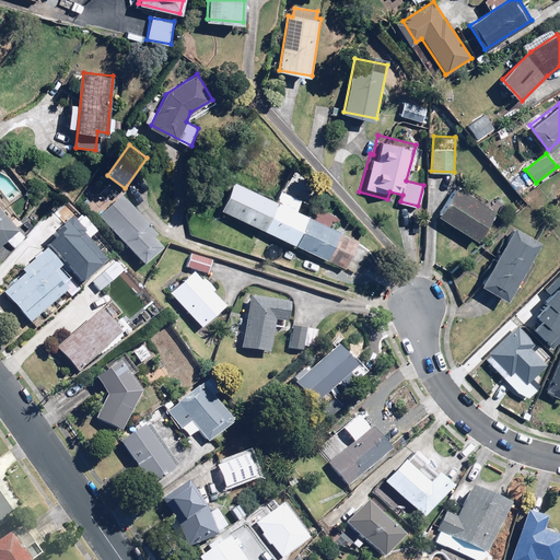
[(273,198),(234,181),(221,209),(349,266),(361,240),(296,211),(302,199),(278,188),(273,198)]
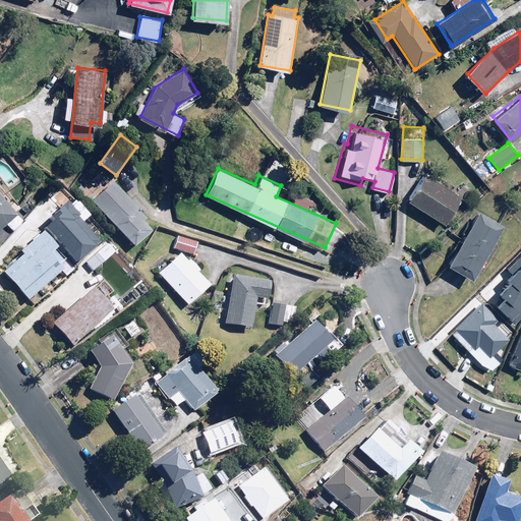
[(424,175),(410,199),(445,220),(459,194),(424,175)]
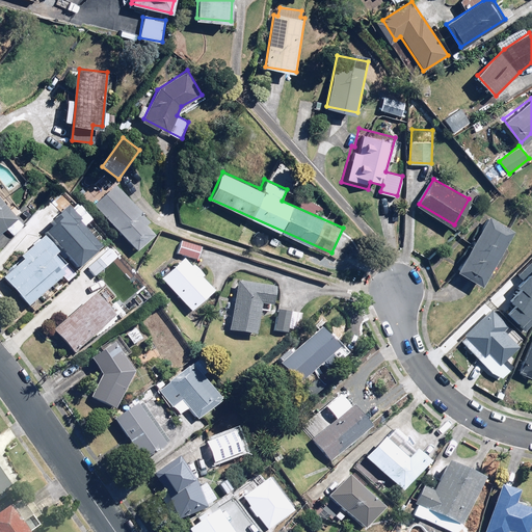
[(116,186),(95,205),(137,254),(157,237),(148,228),(151,225),(116,186)]
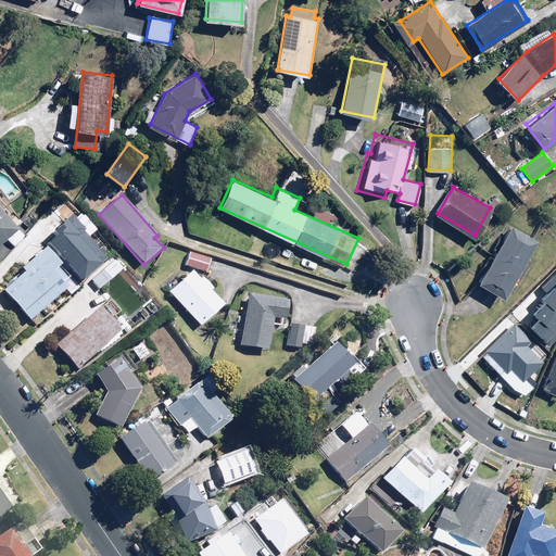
[(0,240),(16,227),(0,207),(0,240)]
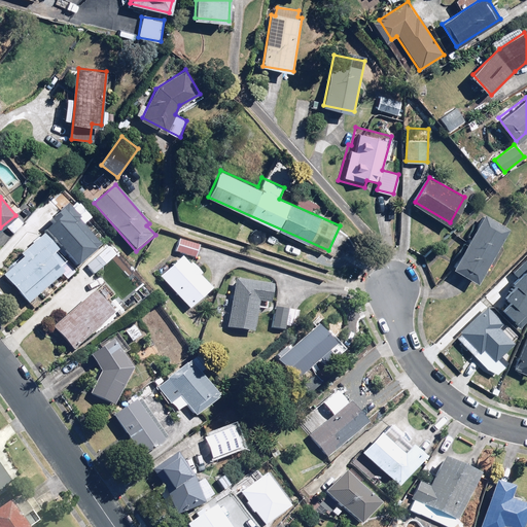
[(495,199),(487,206),(496,217),(505,209),(495,199)]
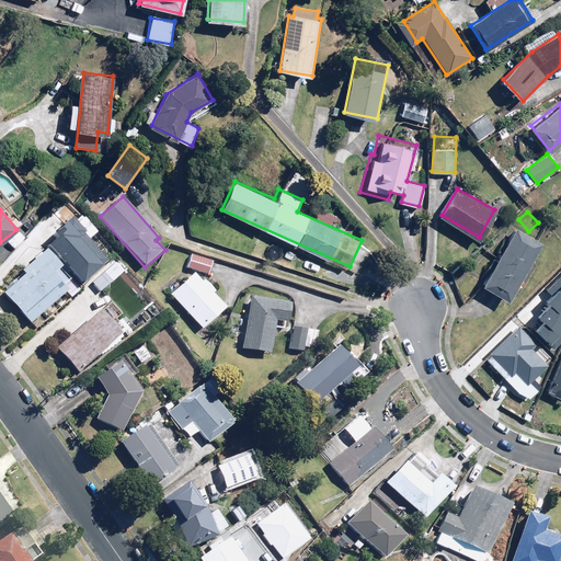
[(45,243),(81,282),(105,259),(82,233),(86,230),(71,215),(53,232),(55,235),(45,243)]
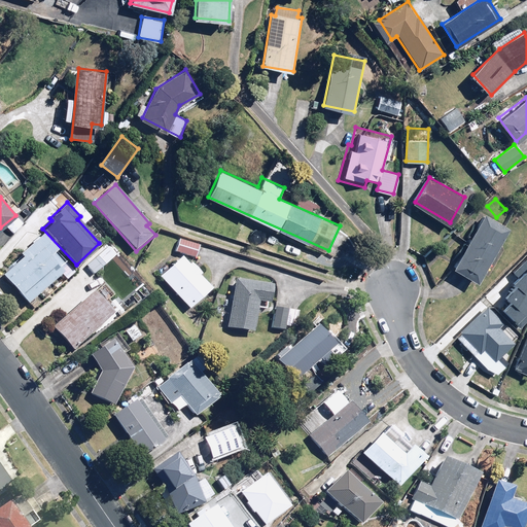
[(508,229),(484,214),(454,269),(479,282),(508,229)]
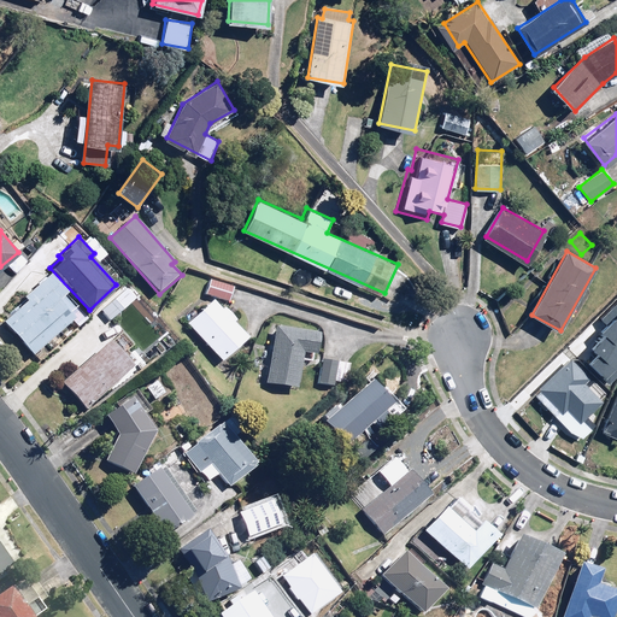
[(51,276),(1,318),(34,356),(80,315),(76,310),(78,309),(51,276)]
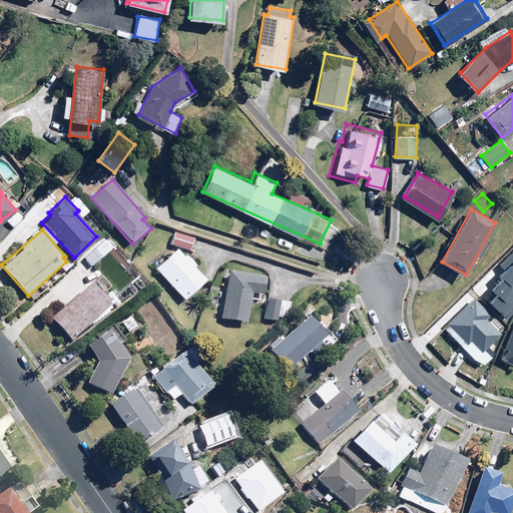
[(194,237),(174,231),(171,244),(190,250),(194,237)]
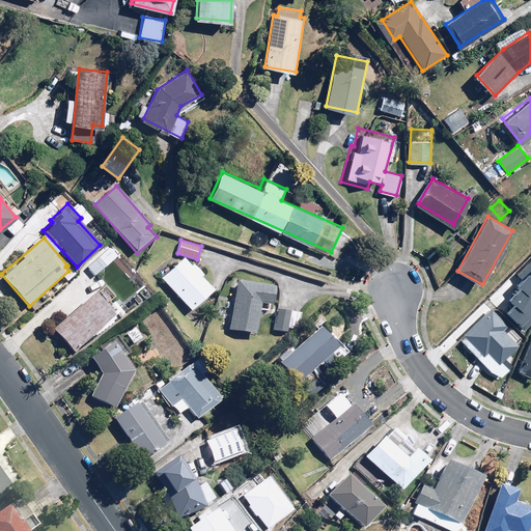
[(113,253),(107,247),(85,267),(91,273),(113,253)]
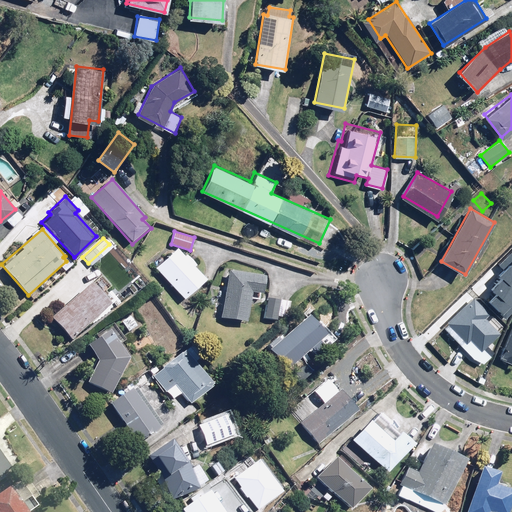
[(180,248),(157,270),(185,301),(206,282),(195,269),(197,267),(180,248)]
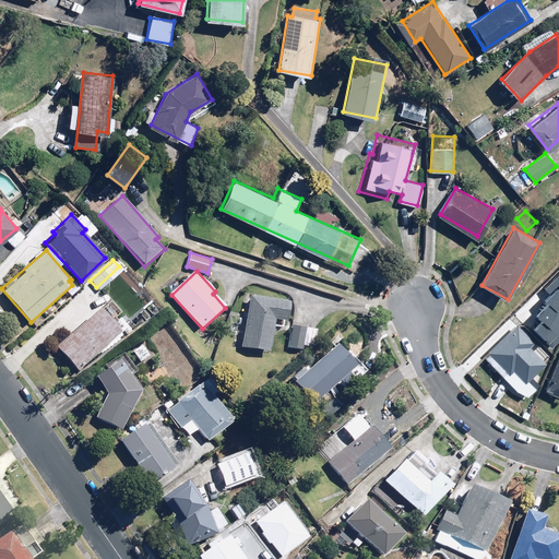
[(558,274),(556,277),(550,289),(534,328),(557,348),(558,343),(558,274)]
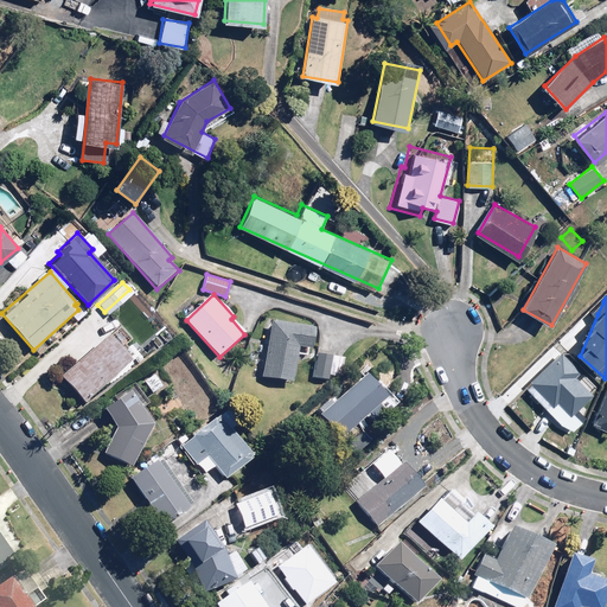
[(314,327),(273,320),(263,376),(294,381),(299,349),(311,350),(314,327)]
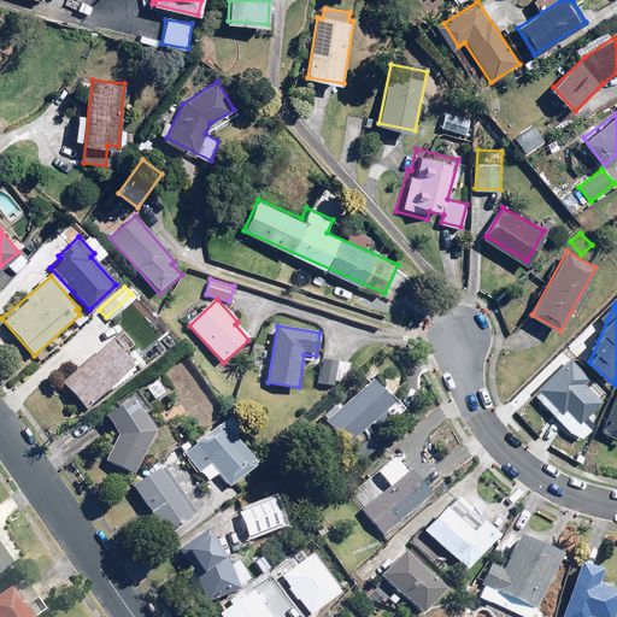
[(110,342),(64,382),(87,409),(133,369),(110,342)]
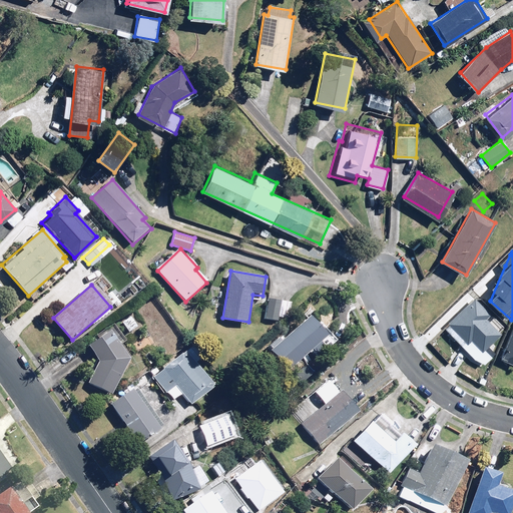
[(282,300),(269,298),(266,318),(278,320),(282,300)]
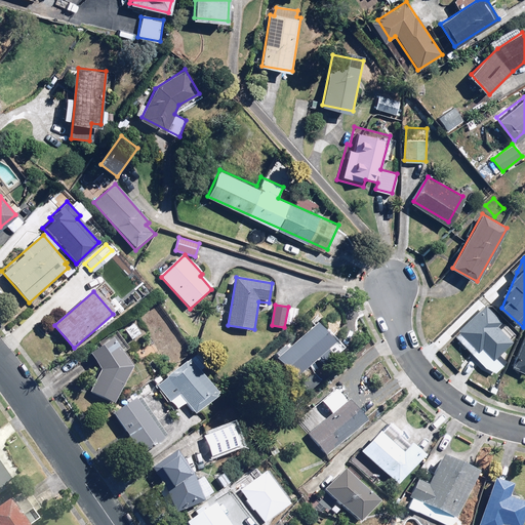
[(487,348),(496,358),(516,341),(501,324),(506,320),(493,306),(466,328),(484,350),(487,348)]
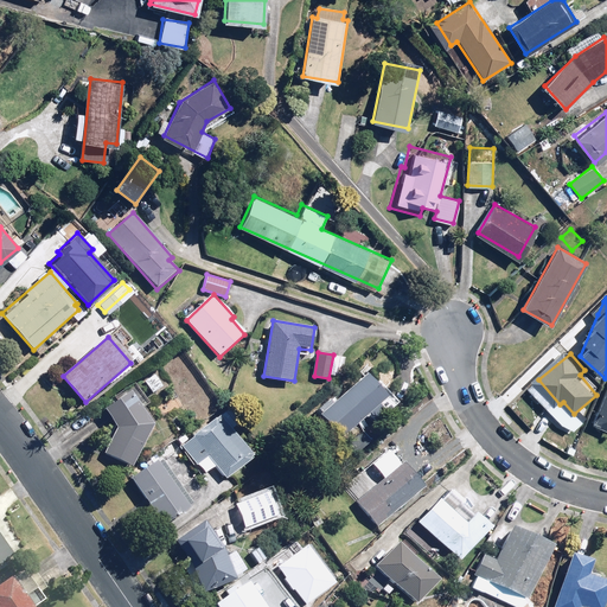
[(155,374),(145,379),(153,393),(164,385),(155,374)]
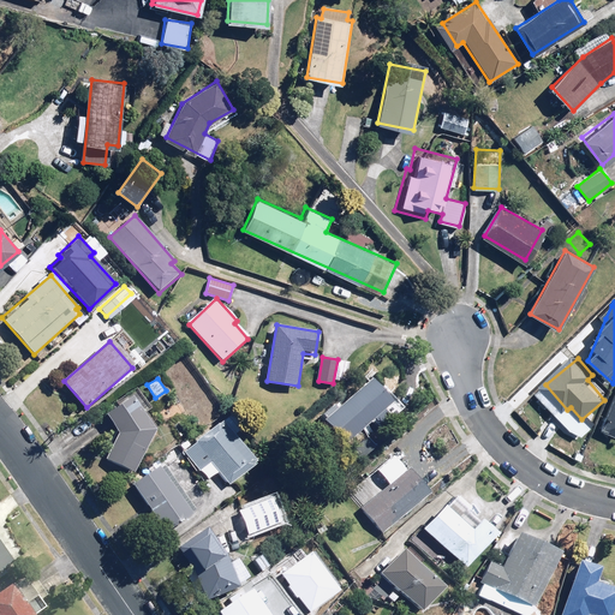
[(334,405),(322,415),(346,443),(374,419),(380,427),(392,417),(386,411),(394,404),(372,378),(336,407),(334,405)]
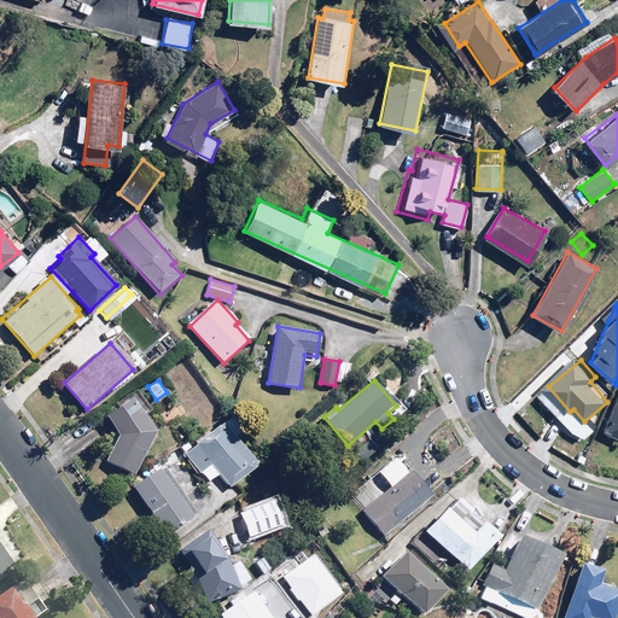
[(120,435),(106,459),(136,474),(157,432),(145,417),(152,412),(139,391),(116,404),(118,408),(106,417),(120,435)]
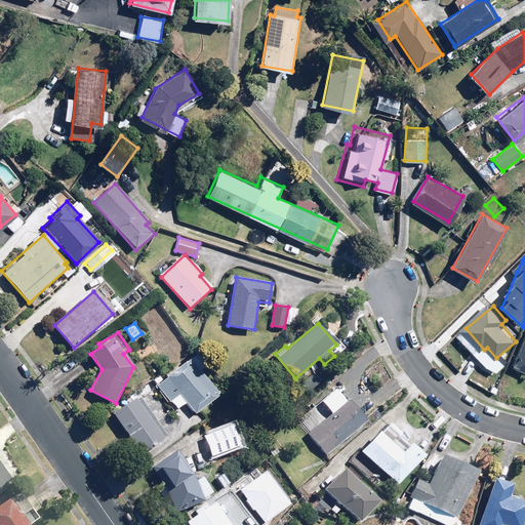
[(524,335),(512,365),(524,371),(524,335)]
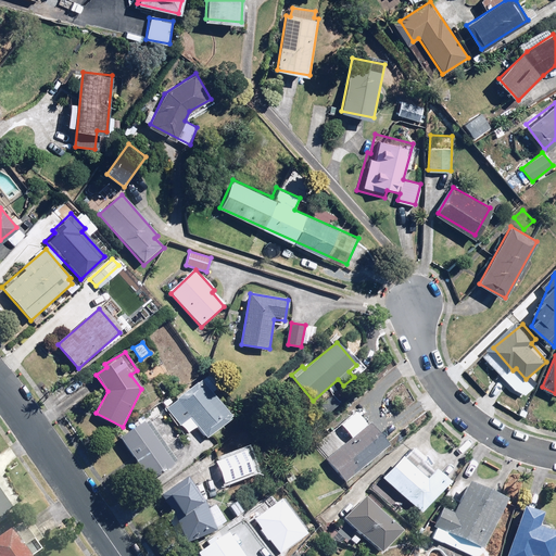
[(202,381),(164,409),(186,438),(198,429),(206,440),(232,420),(202,381)]
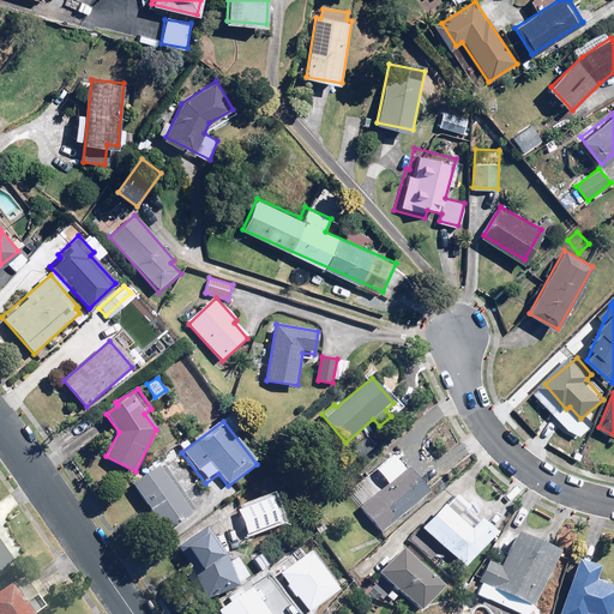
[(386,483),(360,506),(381,531),(426,493),(392,453),(374,469),(386,483)]
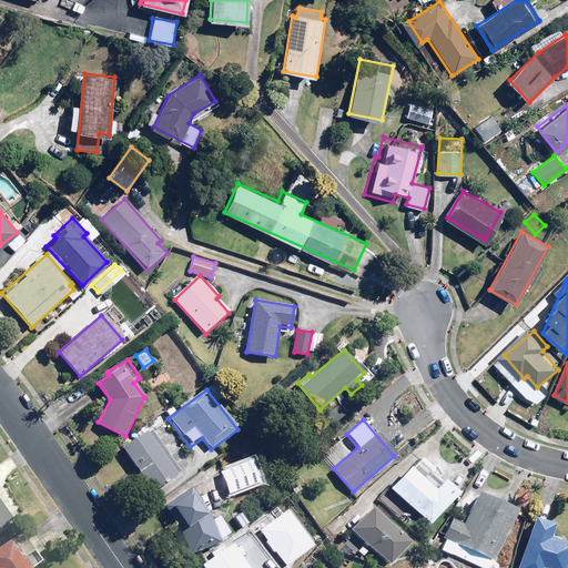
[(152,428),(123,447),(152,490),(181,472),(152,428)]
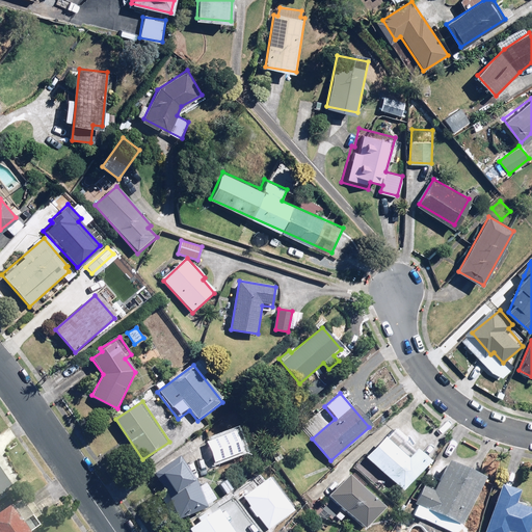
[(386,435),(366,456),(402,490),(430,461),(417,449),(408,457),(386,435)]
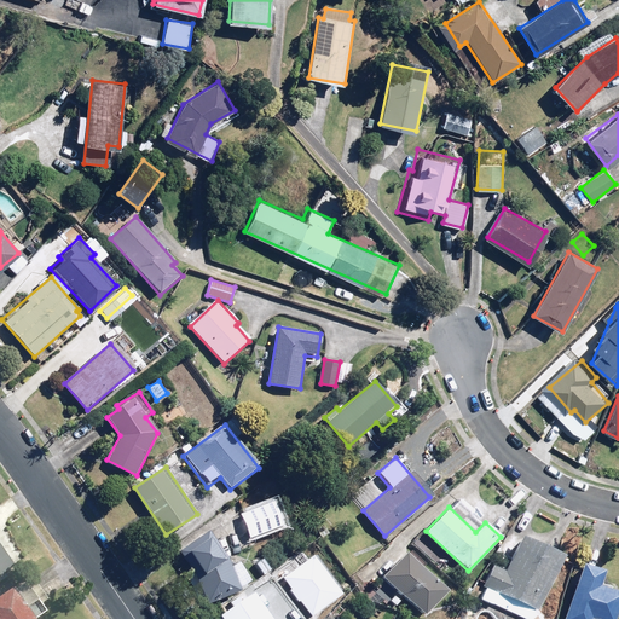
[(206,532),(181,549),(197,572),(207,601),(250,580),(237,562),(231,567),(206,532)]
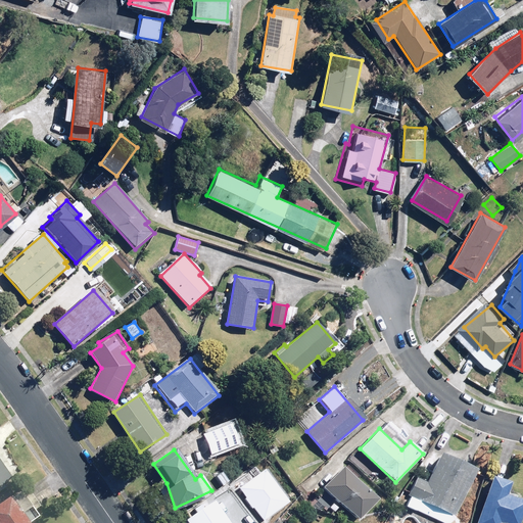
[(457,515),(475,468),(435,452),(430,464),(435,466),(428,482),(418,478),(407,506),(448,522),(453,513),(457,515)]
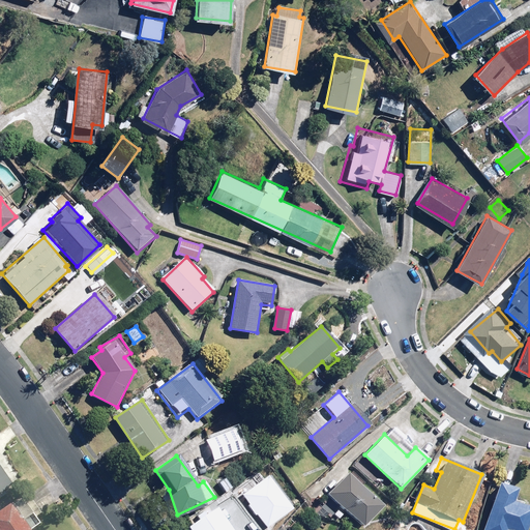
[(0,498),(7,494),(5,491),(15,484),(0,464),(0,498)]
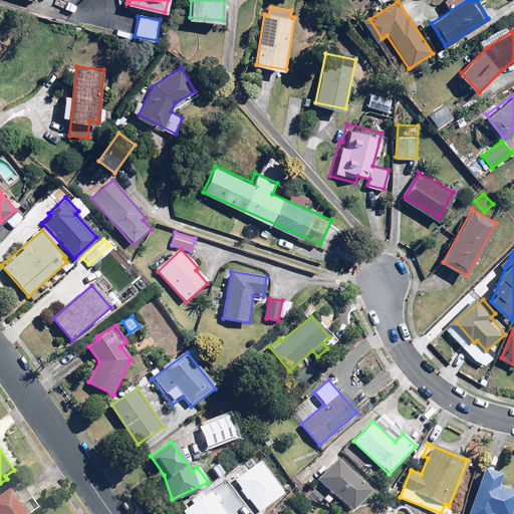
[(336,459),(308,490),(325,505),(335,494),(352,509),(370,489),(336,459)]
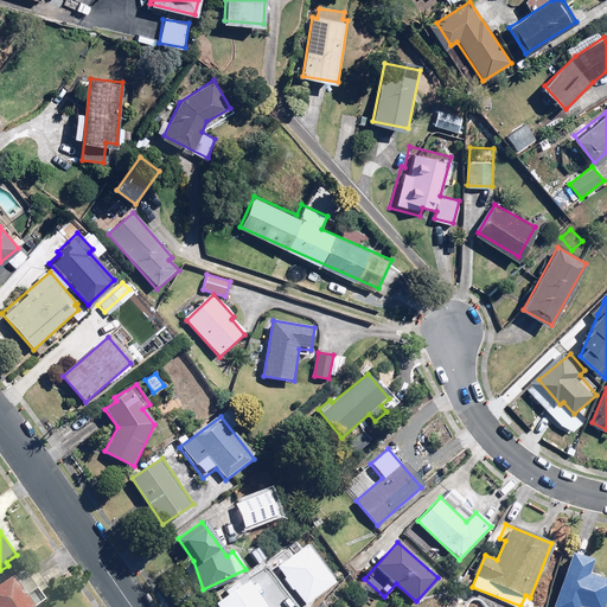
[(305,543),(275,567),(306,606),(336,582),(305,543)]
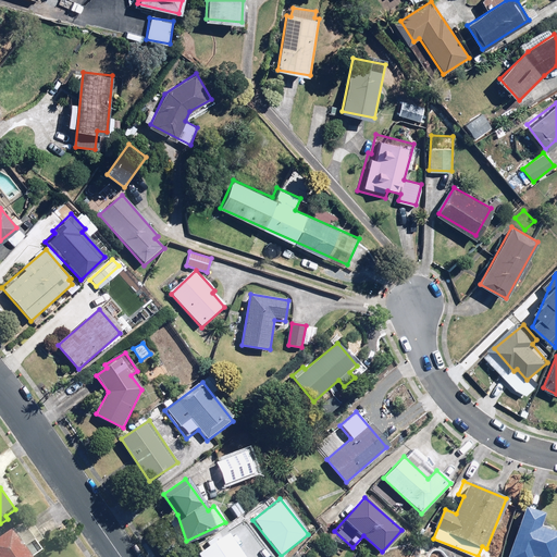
[(543,512),(525,506),(506,556),(532,556),(533,556),(536,556),(552,556),(556,544),(556,532),(539,527),(543,512)]
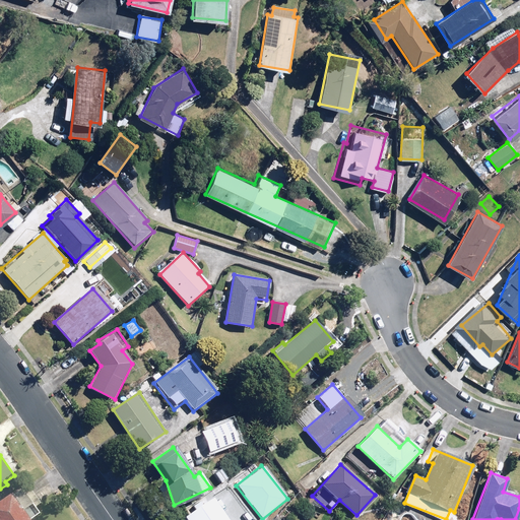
[(22,483),(0,500),(0,519),(34,519),(31,517),(42,509),(22,483)]
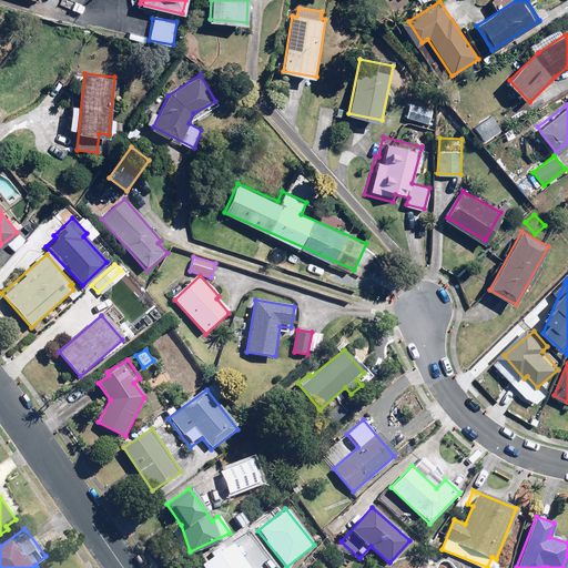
[(242,567),(226,545),(194,567),(242,567)]
